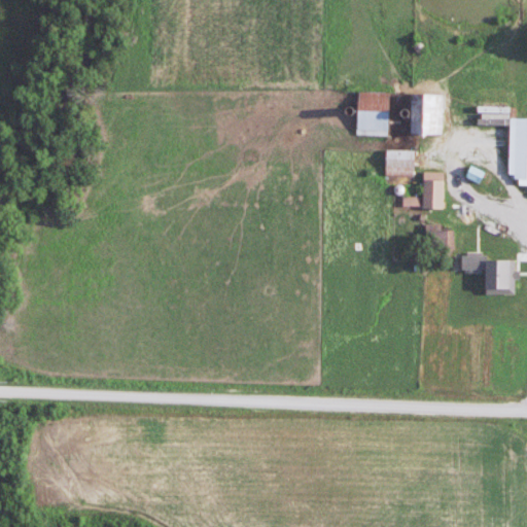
[(389,92),(356,91),(355,135),(388,136),(389,92)]
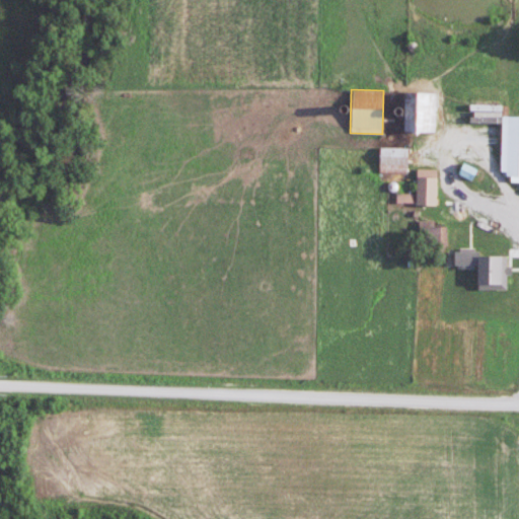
[(436,92),(403,92),(403,131),(436,131),(436,92)]
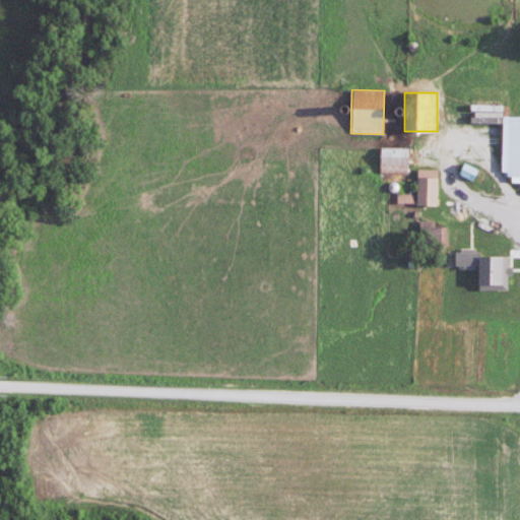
[(519,170),(519,134),(509,134),(509,170),(519,170)]
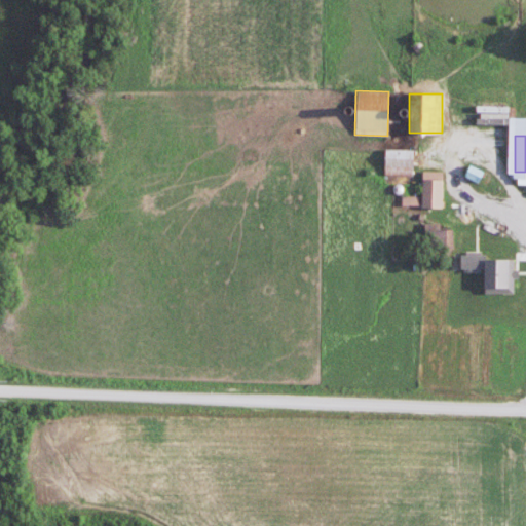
[(413,176),(413,150),(384,150),(384,176),(413,176)]
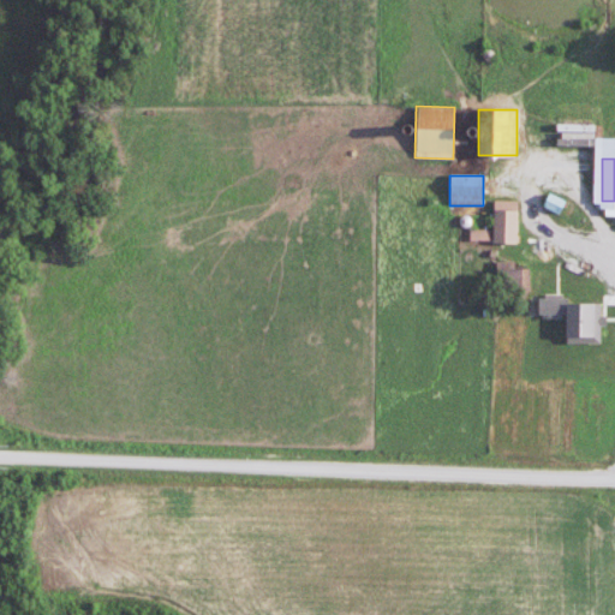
[(557,212),(563,201),(550,193),(544,206),(557,212)]
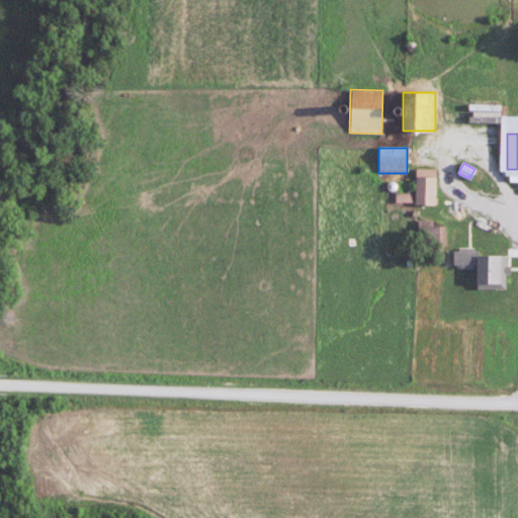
[(437,203),(437,169),(415,169),(415,203),(437,203)]
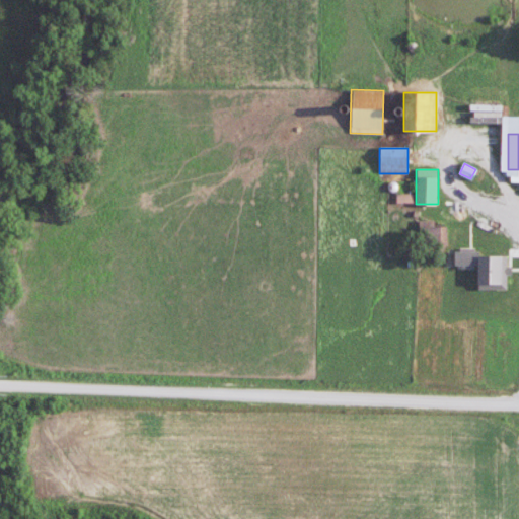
[(403,226),(404,244),(440,243),(440,224),(403,226)]
